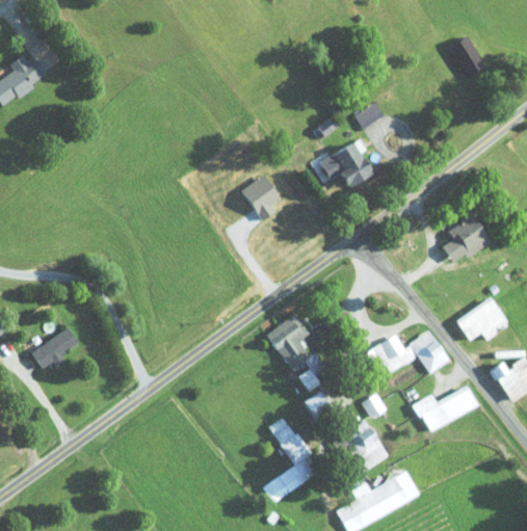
[(484,67),(470,36),(449,46),(463,77),(484,67)]
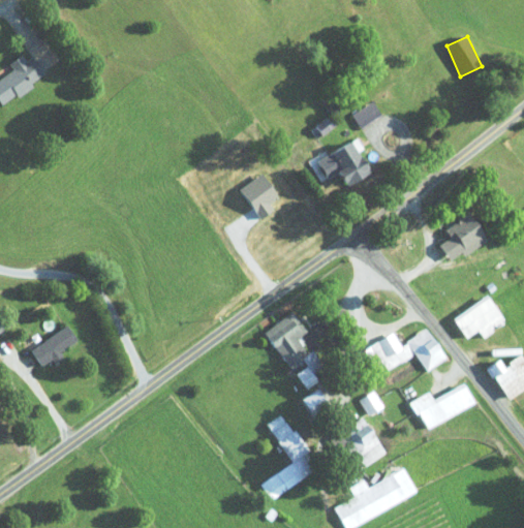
[(47,78),(31,53),(10,65),(13,70),(0,79),(0,103),(1,106),(47,78)]
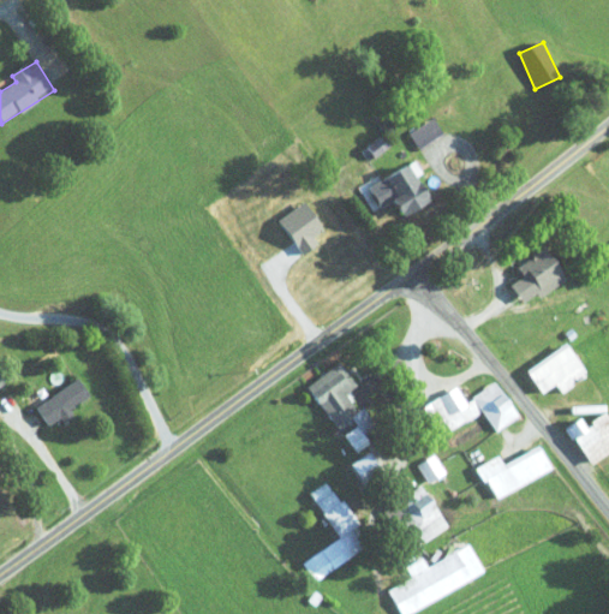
[(410,135),(421,151),(445,135),(434,119),(410,135)]
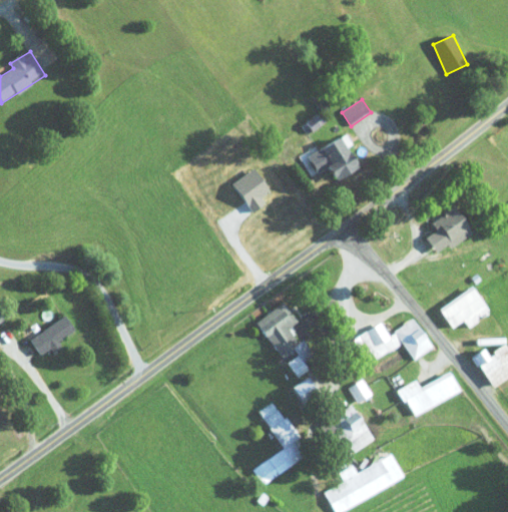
[(303,158),(313,176),(328,168),(335,181),(358,167),(347,148),(353,144),(347,133),(303,158)]
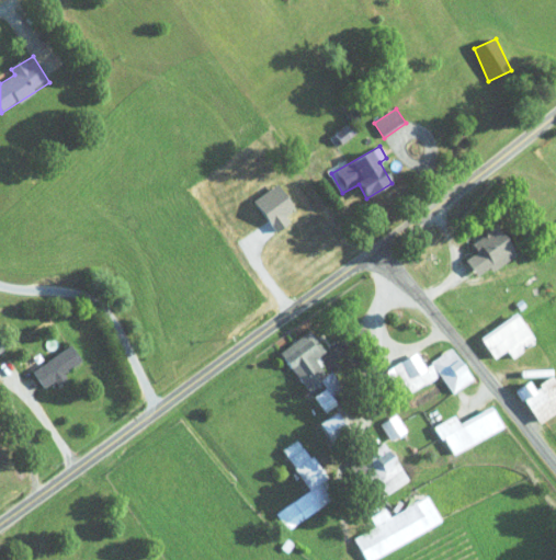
[(467,259),(475,276),(491,269),(491,271),(515,259),(500,228),(472,241),(477,254),(467,259)]
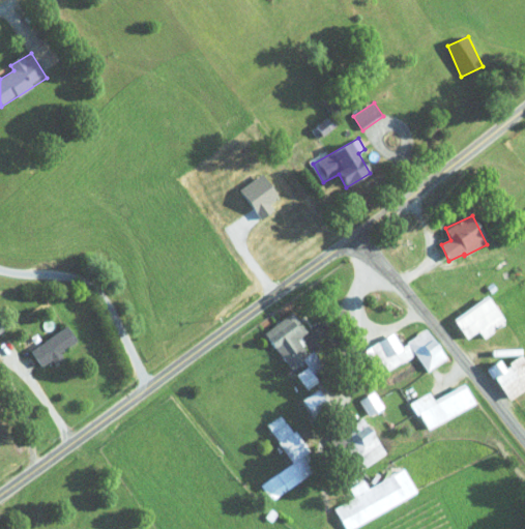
[(483,338),(505,324),(490,297),(454,318),(466,340),(479,332),(483,338)]
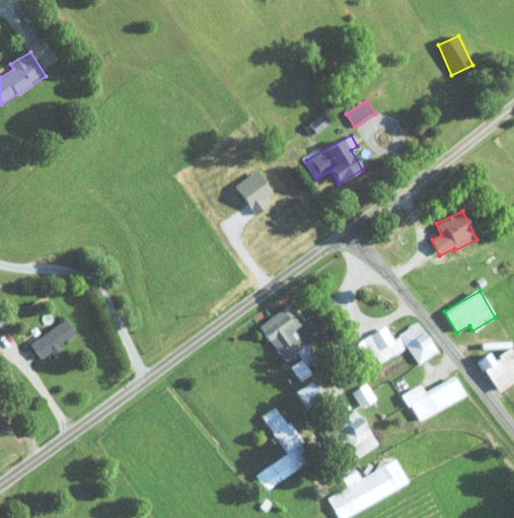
[(261,324),(300,383),(312,375),(307,368),(319,361),(308,345),(303,348),(293,333),(302,326),(289,306),(261,324)]
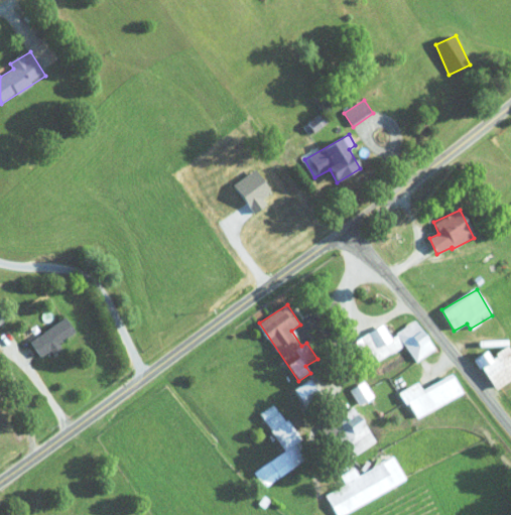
[(31,341),(41,357),(51,350),(51,351),(78,335),(68,317),(31,341)]
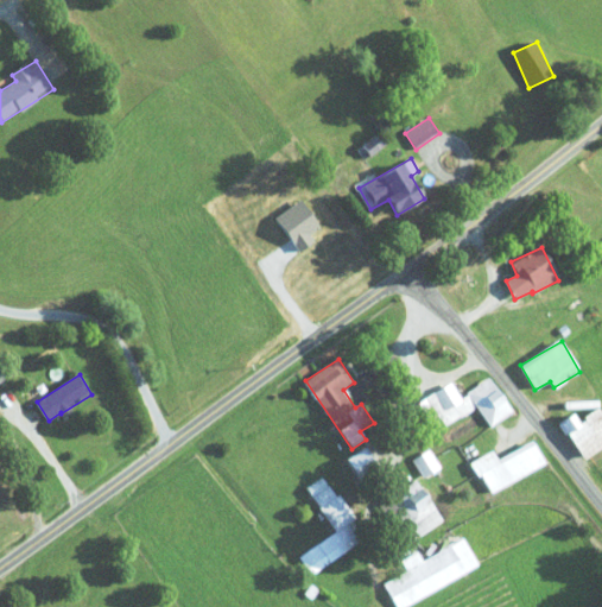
[(480,409),(489,427),(512,416),(493,379),(460,397),(454,384),(414,404),(426,427),(443,418),(448,425),(480,409)]
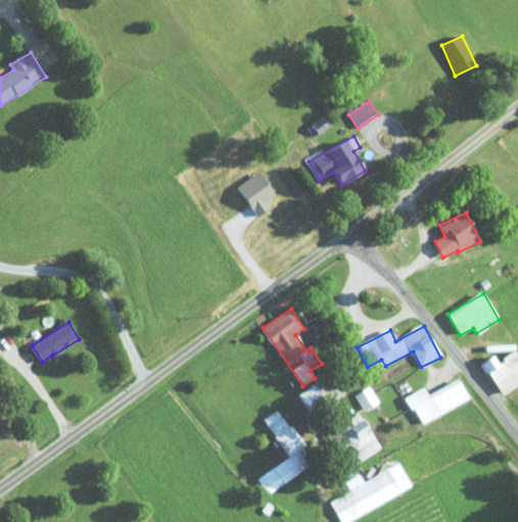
[(493,357),(482,363),(500,395),(517,385),(517,353),(516,351),(497,363),(493,357)]
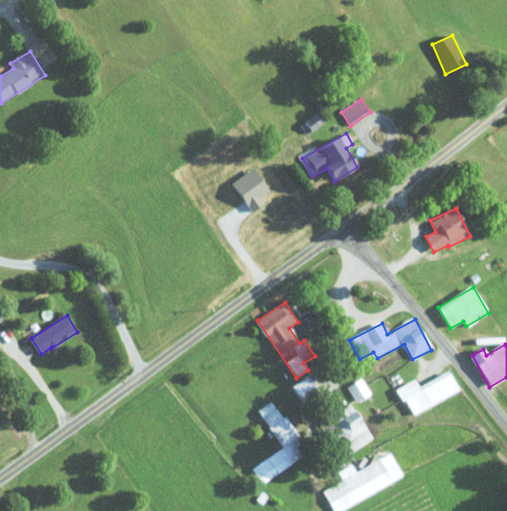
[(413,417),(460,391),(450,371),(419,387),(415,380),(398,389),(413,417)]
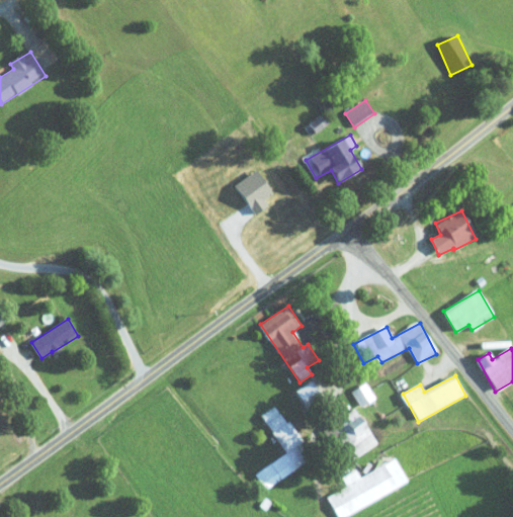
[(295,391),(303,406),(320,398),(313,382),(295,391)]
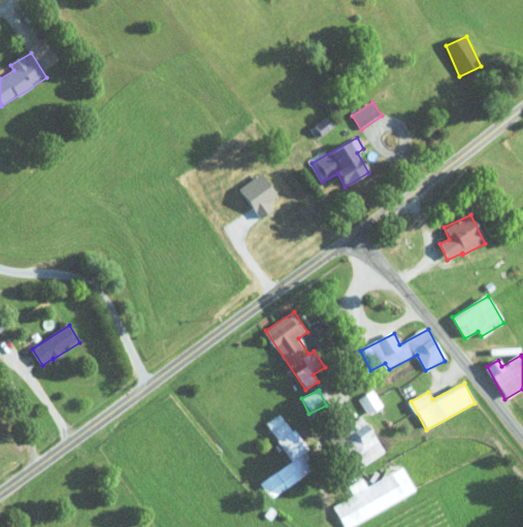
[(383,407),(376,391),(360,398),(367,415),(383,407)]
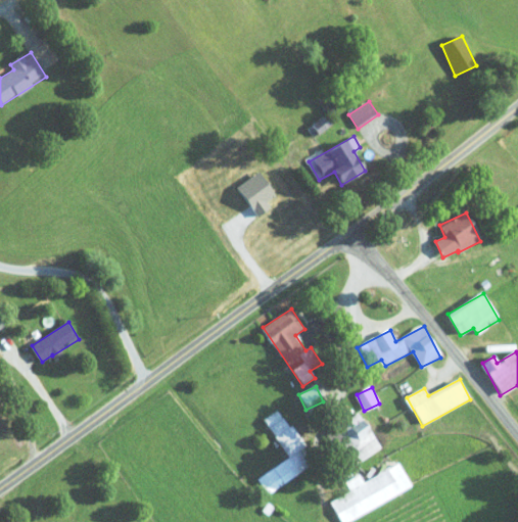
[(289,460),(259,478),(268,494),(315,466),(280,410),(265,419),(289,460)]
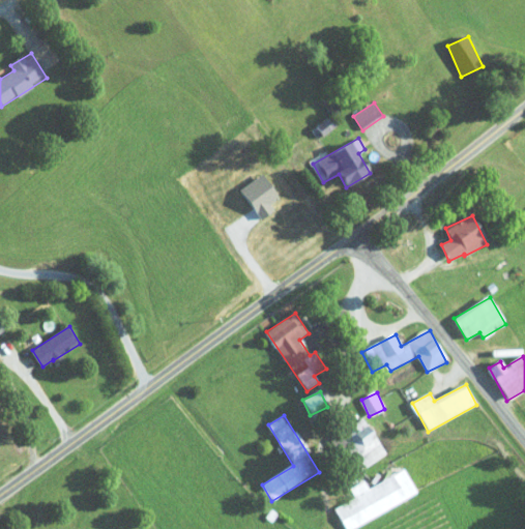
[(386,454),(365,421),(340,438),(362,471),(386,454)]
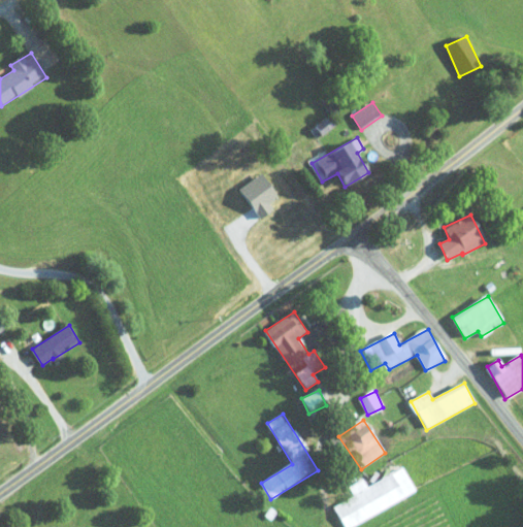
[(351,526),(417,493),(404,468),(365,488),(366,491),(334,507),(344,526),(351,526)]
